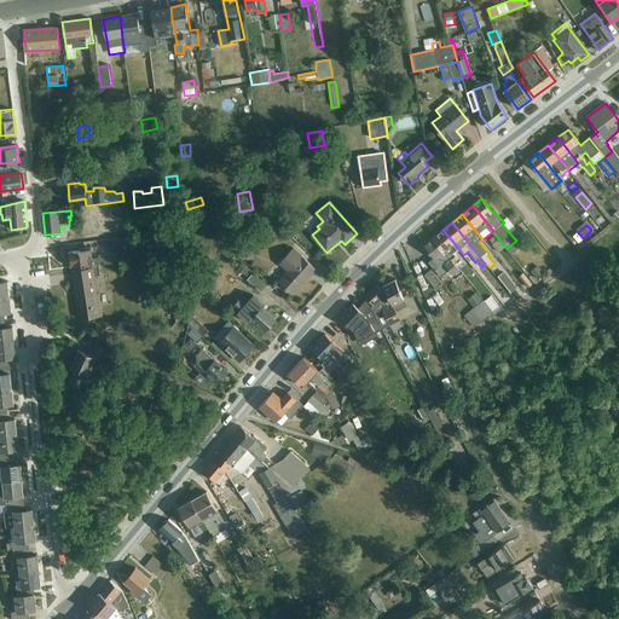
[(460,249),(443,230),(433,237),(455,262),(460,258),(456,252),(460,249)]
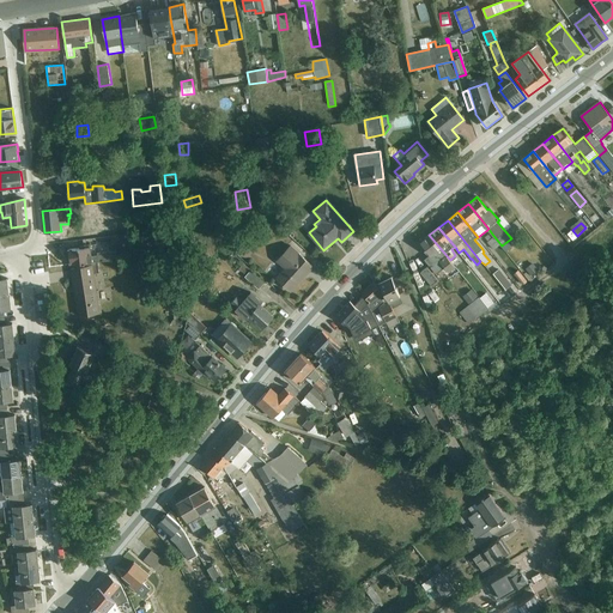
[(572,243),(577,238),(570,231),(565,235),(572,243)]
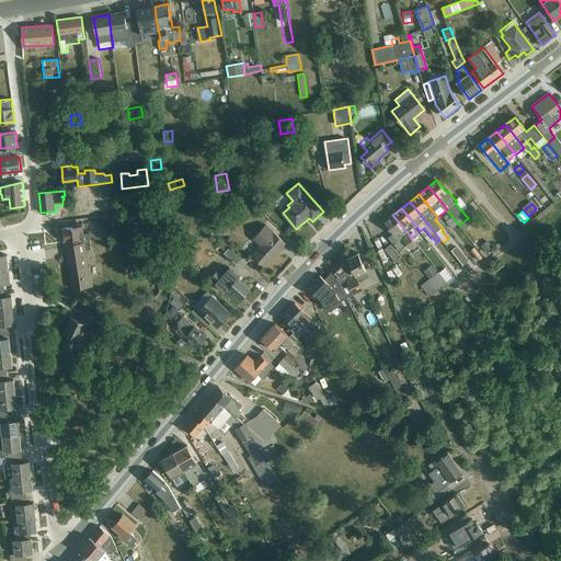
[(458,224),(449,213),(444,217),(447,220),(446,221),(453,228),(458,224)]
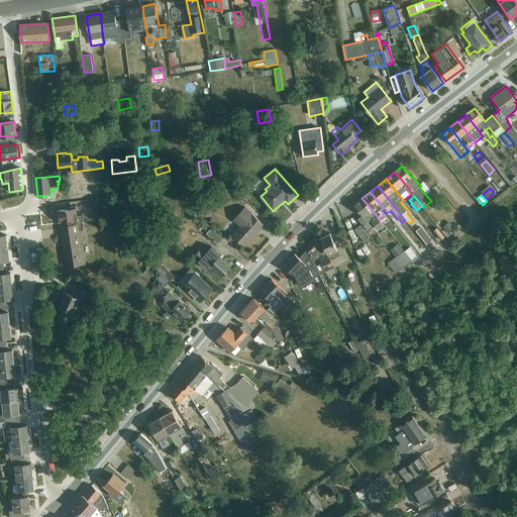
[(380,219),(362,198),(353,205),(362,215),(357,219),(368,231),(375,225),(379,230),(384,225),(380,219)]
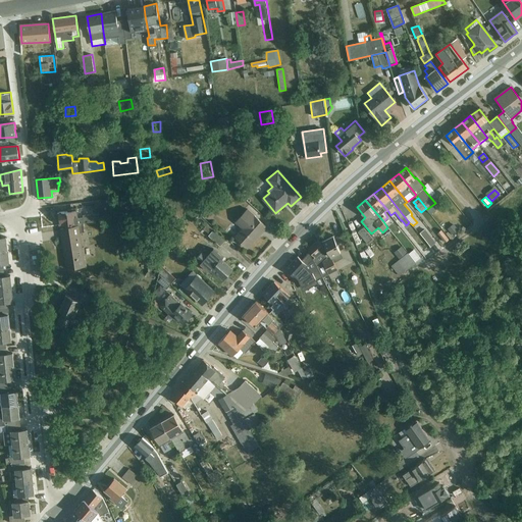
[(84,222),(94,221),(93,214),(83,215),(84,217),(79,218),(77,209),(59,212),(59,213),(57,213),(58,219),(59,219),(60,225),(77,223),(84,222)]
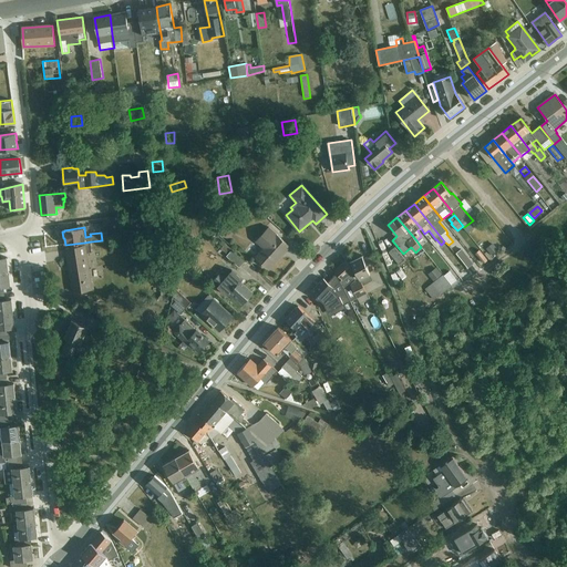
[(290,247),(268,227),(256,241),(263,248),(255,256),(269,269),(290,247)]
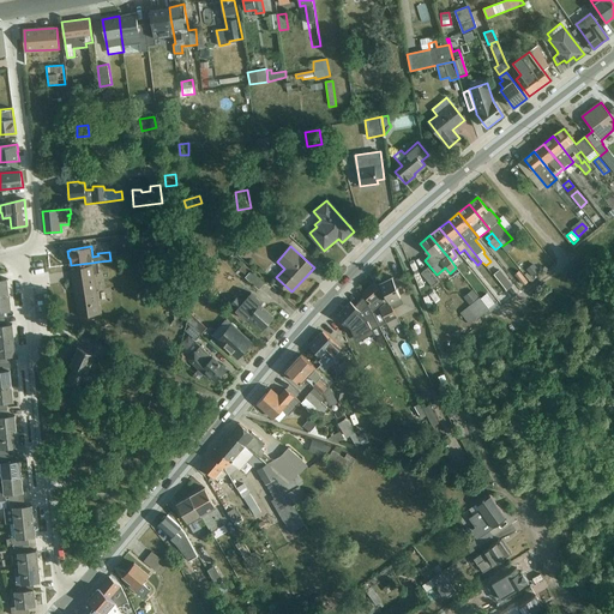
[(245,277),(259,289),(265,283),(240,260),(238,263),(241,266),(240,269),(247,276),(245,277)]
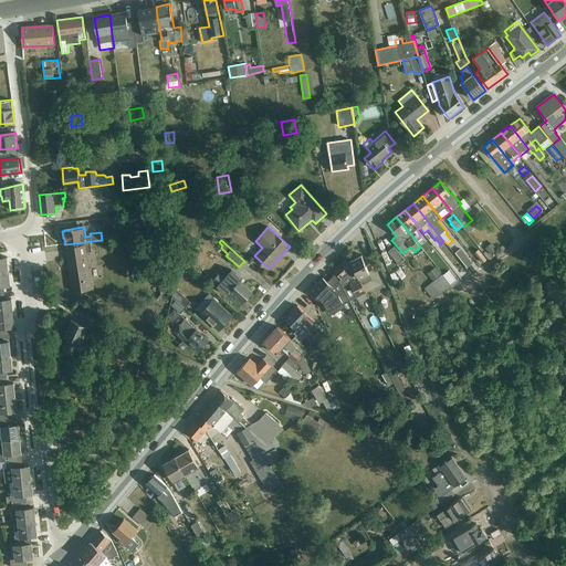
[(84,245),(65,248),(70,270),(90,266),(87,252),(92,252),(91,241),(84,242),(84,245)]
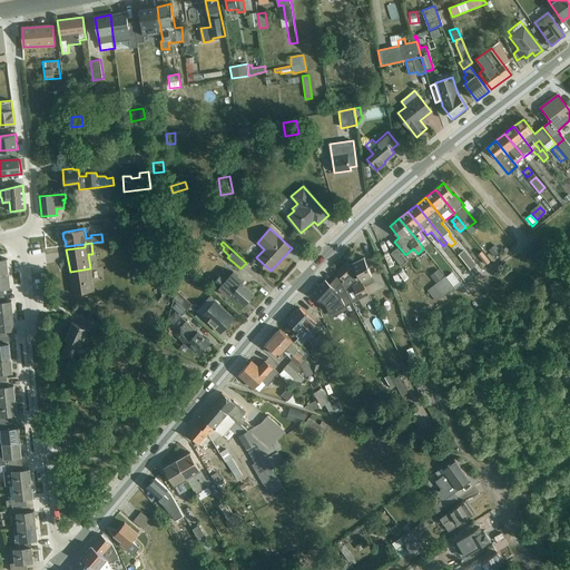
[(435,252),(430,245),(425,249),(430,255),(435,252)]
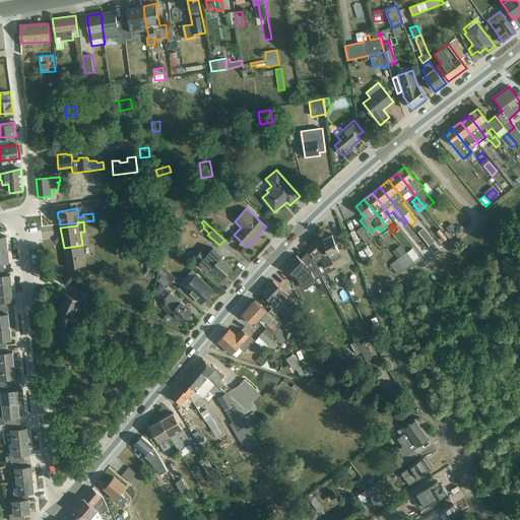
[(457,229),(453,224),(447,230),(451,234),(457,229)]
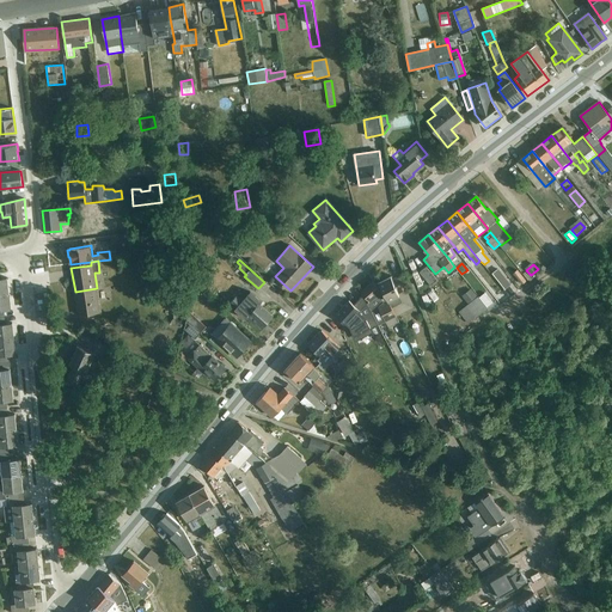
[(438,280),(427,267),(420,271),(432,286),(438,280)]
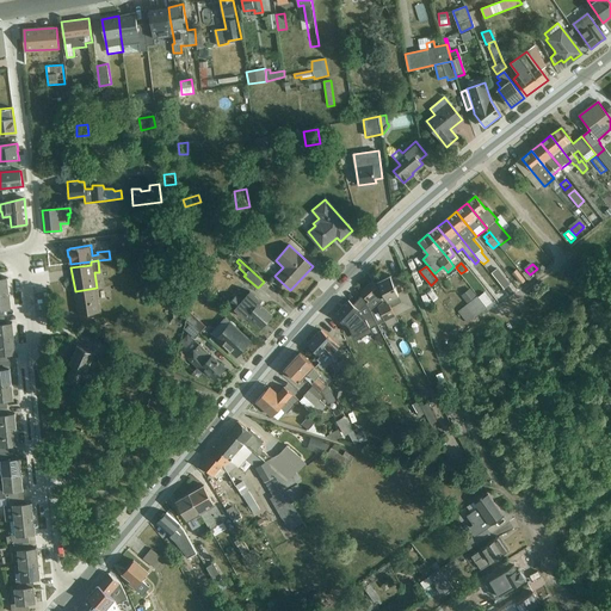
[(492,272),(504,289),(510,284),(498,267),(492,272)]
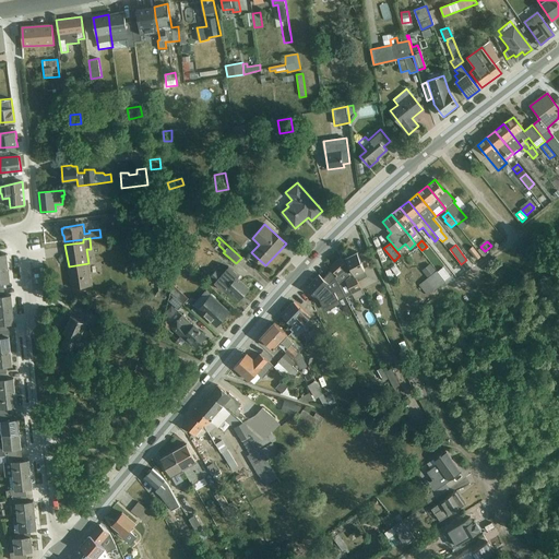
[(465,250),(474,262),(480,257),(472,245),(465,250)]
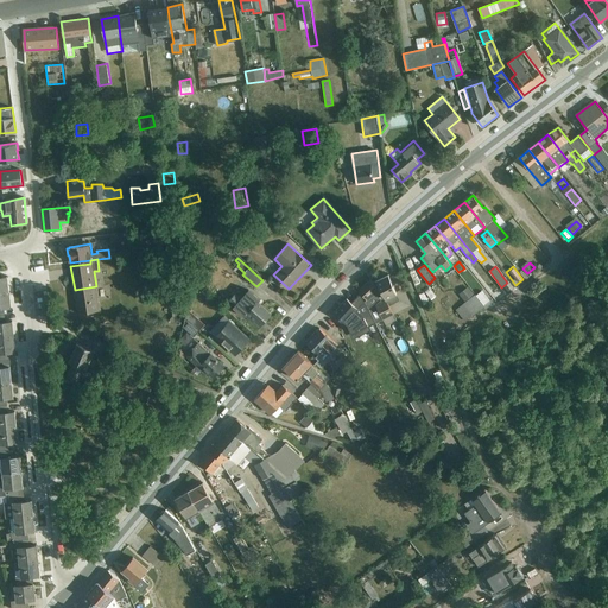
[(377,280),(393,314),(411,305),(404,289),(396,291),(388,274),(387,274),(385,274),(381,276),(381,278),(377,280)]
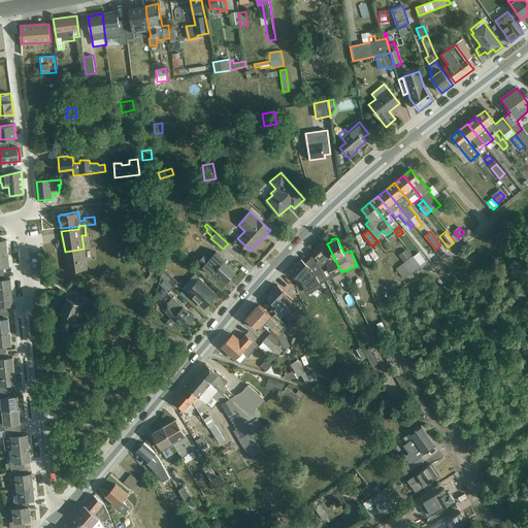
[(387,241),(383,244),(387,252),(392,248),(387,241)]
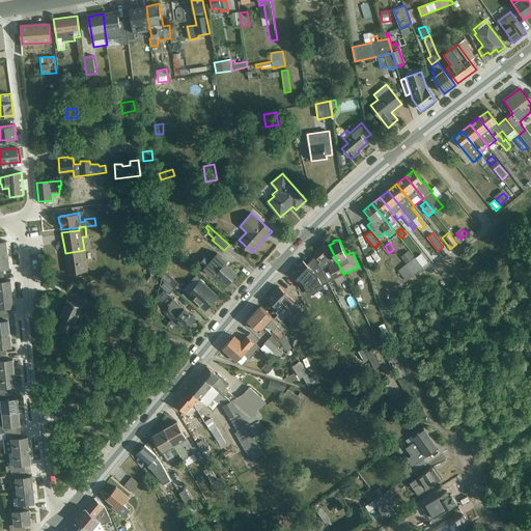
[(346,279),(343,274),(329,245),(326,247),(324,244),(313,253),(320,262),(318,263),(320,267),(329,282),(335,279),(337,284),(346,279)]
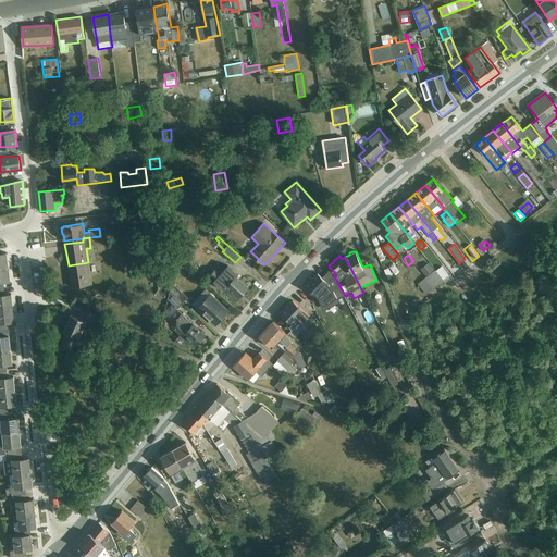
[(91,284),(88,262),(69,265),(72,287),(91,284)]
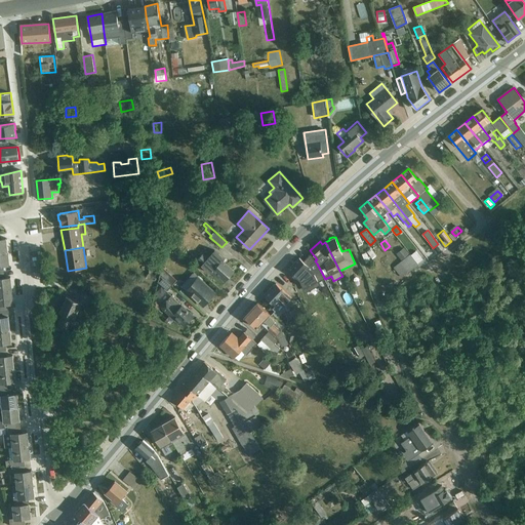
[(361,252),(364,260),(374,257),(371,248),(361,252)]
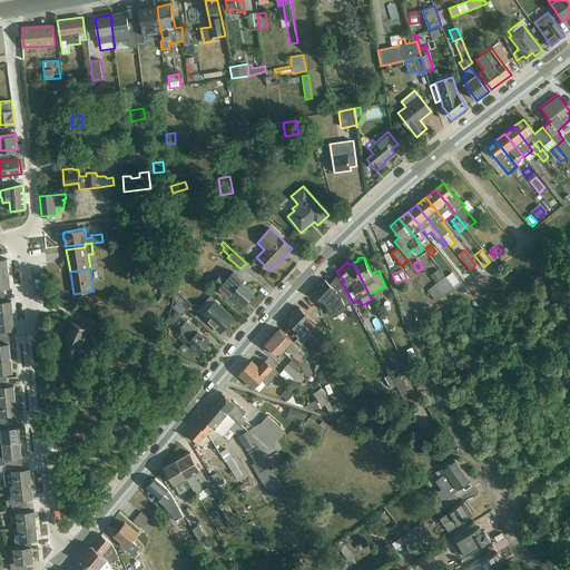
[(444,276),(439,269),(431,276),(436,283),(444,276)]
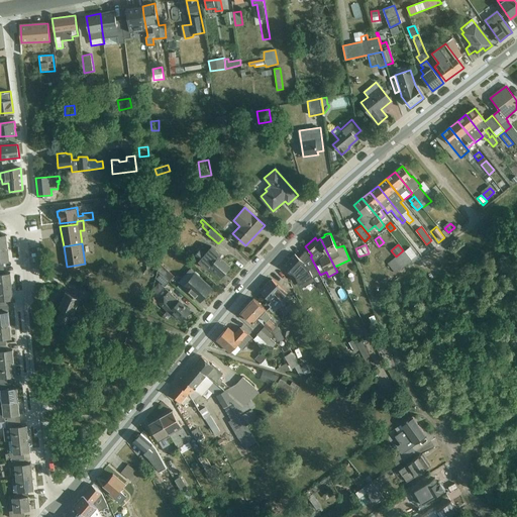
[(215,273),(216,272),(222,277),(231,267),(220,256),(221,254),(212,246),(205,253),(200,248),(199,249),(197,247),(193,252),(195,253),(195,254),(215,273)]
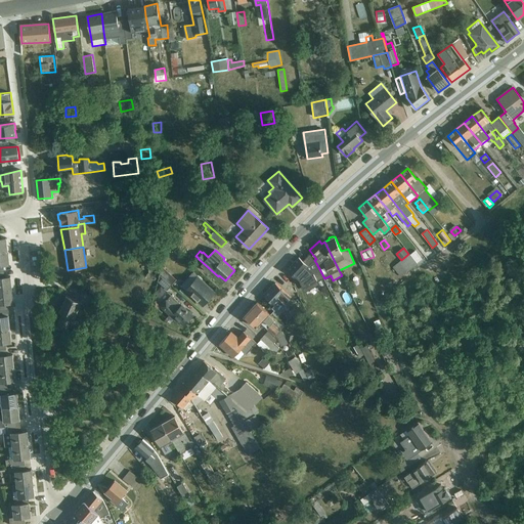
[(295,281),(303,289),(309,282),(305,279),(309,273),(311,274),(313,271),(316,273),(319,270),(315,263),(316,263),(314,260),(316,259),(309,250),(299,257),(287,270),(297,278),(295,281)]
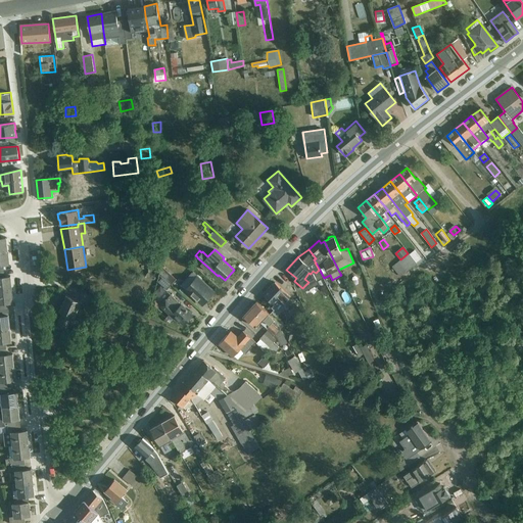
[(3,265),(9,264),(8,250),(0,250),(0,270),(4,270),(3,265)]
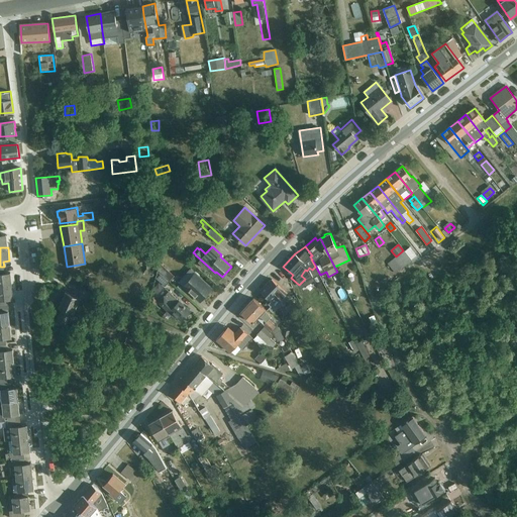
[(152,247),(144,275),(152,277),(161,250),(152,247)]
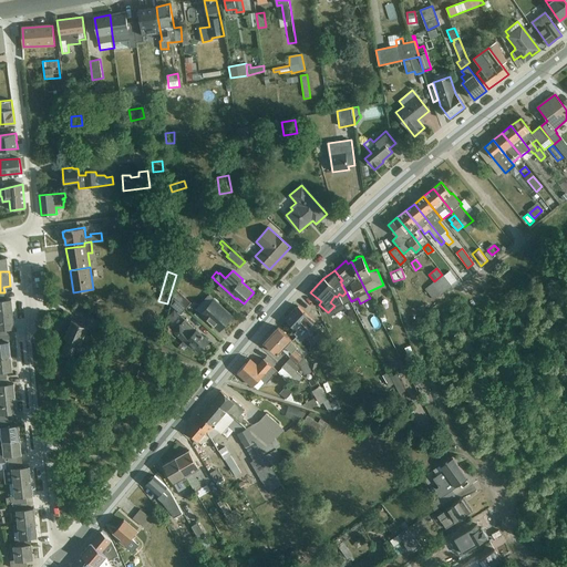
[(460,282),(451,271),(446,276),(454,287),(460,282)]
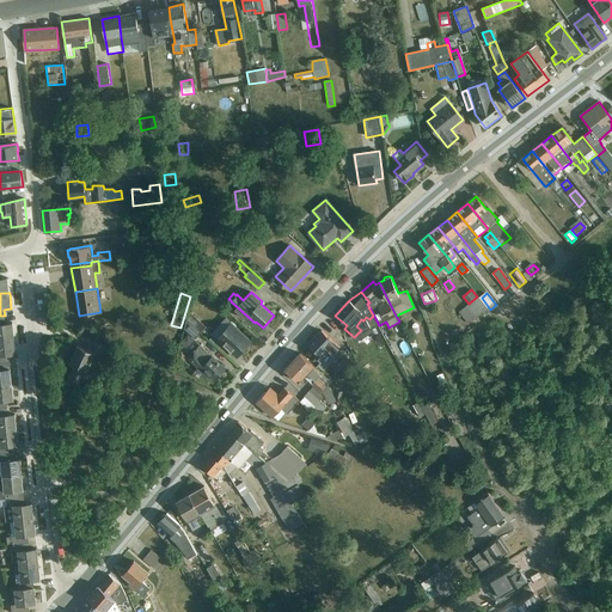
[(488,308),(478,297),(460,311),(463,316),(457,320),(460,324),(466,319),(469,323),(488,308)]
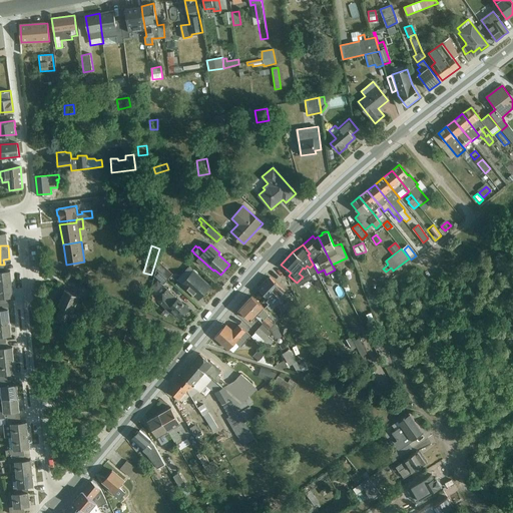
[(158,262),(156,268),(168,279),(172,274),(158,262)]
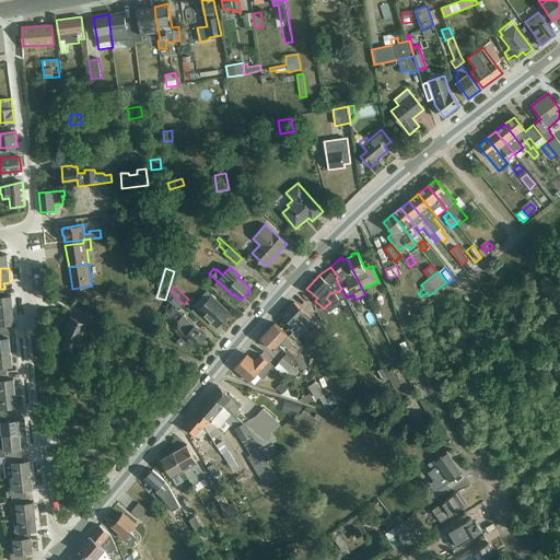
[(404,315),(423,305),(415,287),(395,295),(404,315)]
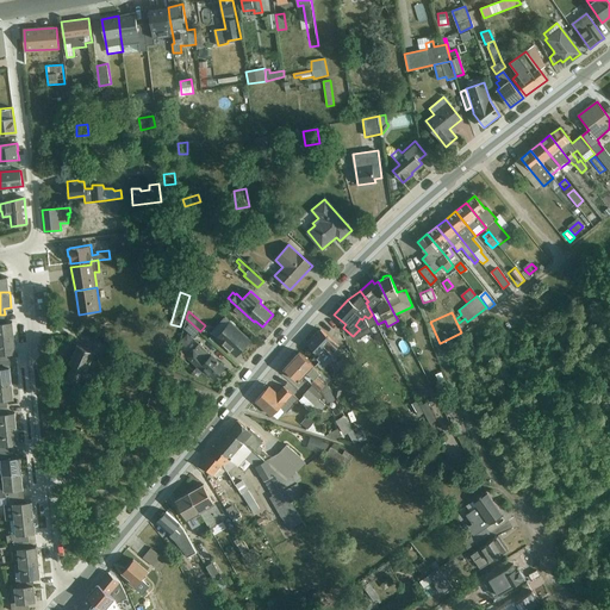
[(0,338),(14,337),(12,322),(5,323),(5,315),(0,315),(0,338)]
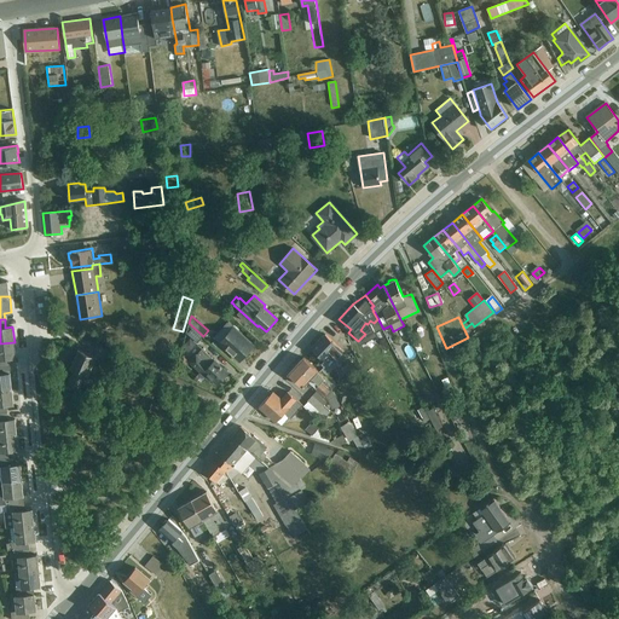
[(254,343),(229,322),(215,337),(239,360),(254,343)]
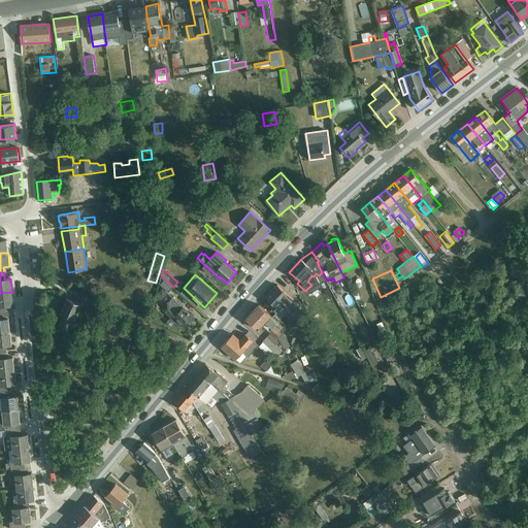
[(158,284),(168,292),(173,287),(161,275),(158,284)]
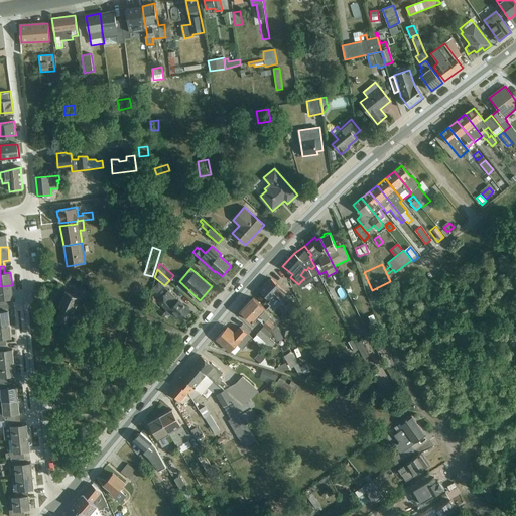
[(281,319),(273,312),(284,301),(285,302),(289,297),(285,294),(286,292),(271,279),(260,290),(270,300),(268,303),(270,305),(268,307),(272,311),(270,315),(276,325),(281,319)]
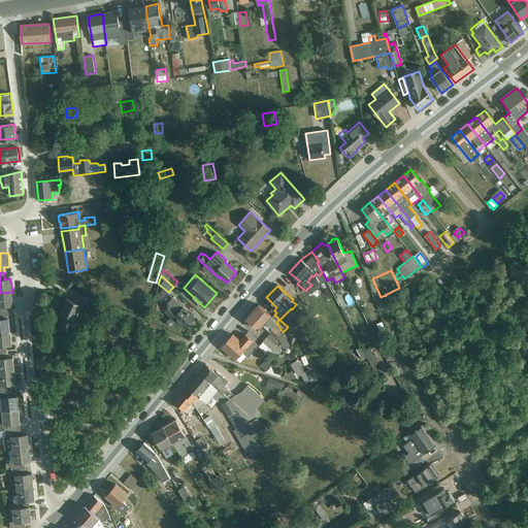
[(163,289),(156,296),(161,300),(167,293),(163,289)]
